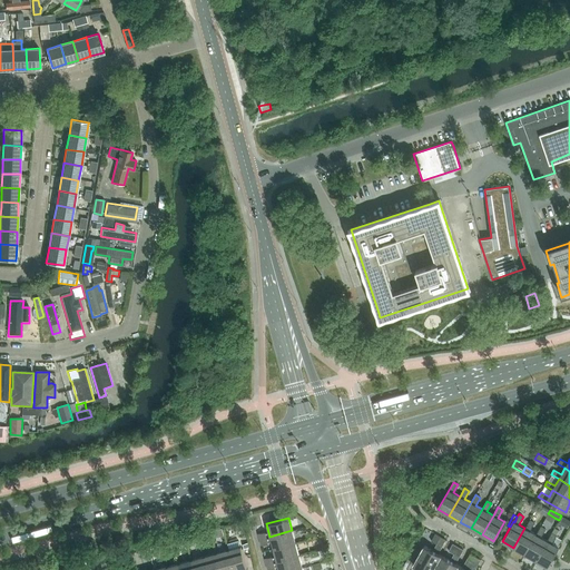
[(569,521),(562,518),(559,523),(567,528),(569,521)]
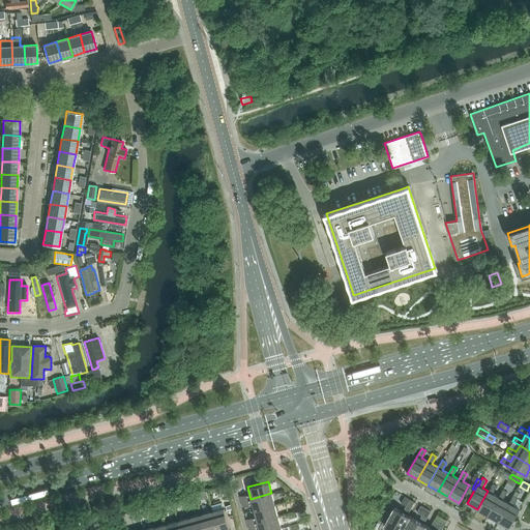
[(492,483),(488,491),(477,509),(488,516),(498,497),(493,494),(497,487),(492,483)]
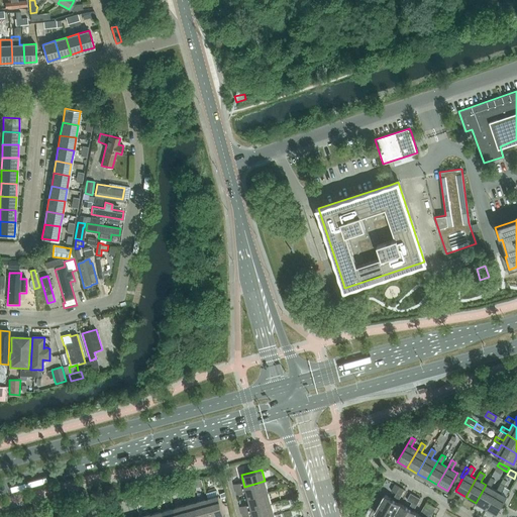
[(486,485),(476,503),(486,508),(496,491),(491,487),(495,480),(490,478),(486,485)]
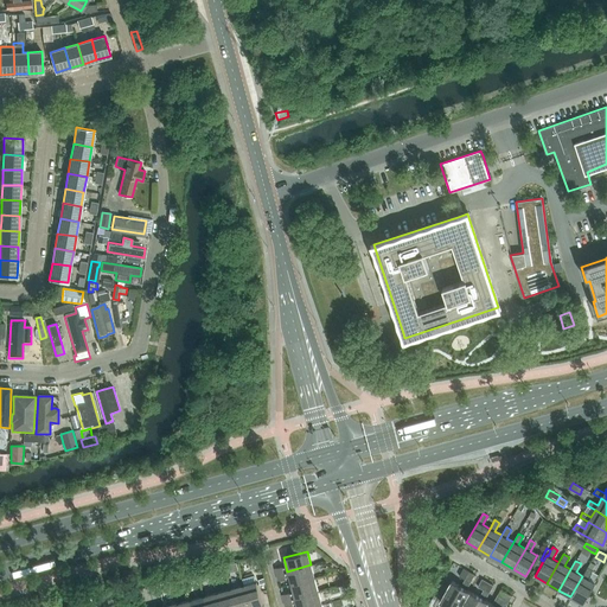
[(311,564),(287,572),(292,585),(314,577),(311,564)]
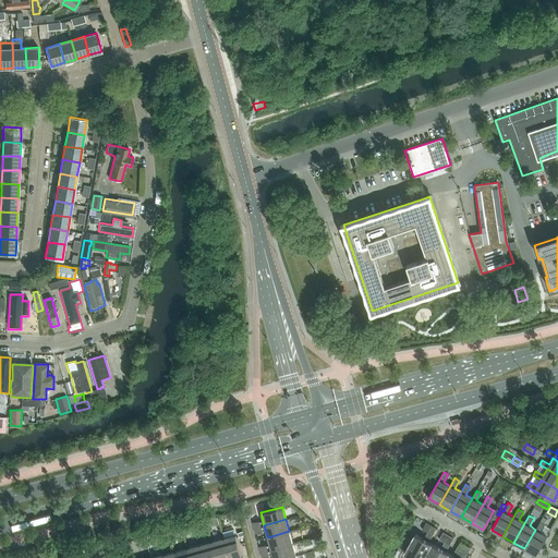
[(202,520),(194,522),(194,523),(197,533),(205,531),(203,521),(202,520)]
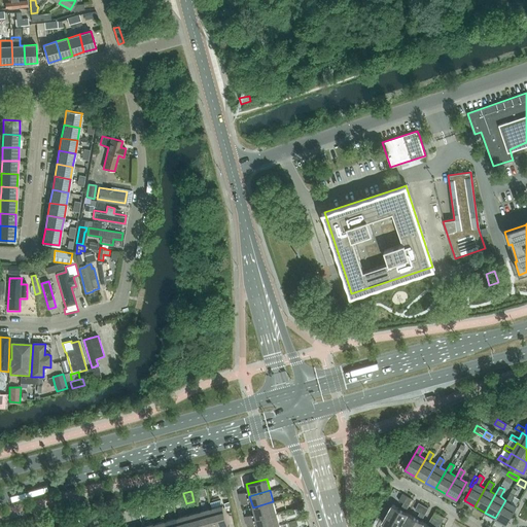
[(506,524),(517,505),(516,505),(511,502),(515,495),(510,492),(505,500),(495,518),(506,524)]
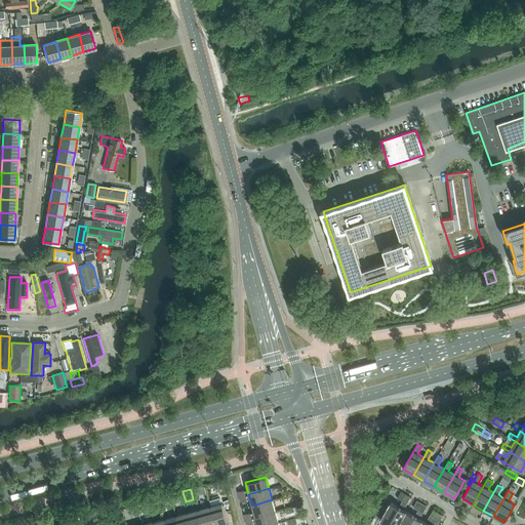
[(402,500),(406,494),(401,491),(397,498),(402,500)]
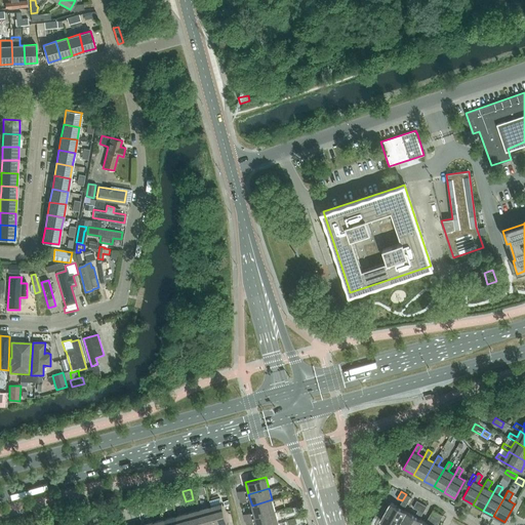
[(406,494),(402,500),(407,503),(410,497),(406,494)]
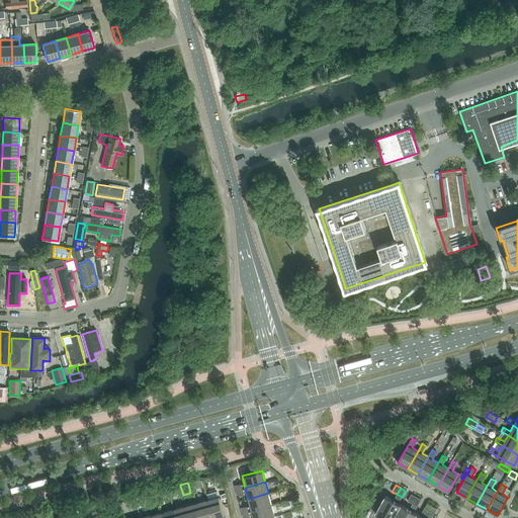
[(268,493),(249,499),(252,510),(271,504),(268,493)]
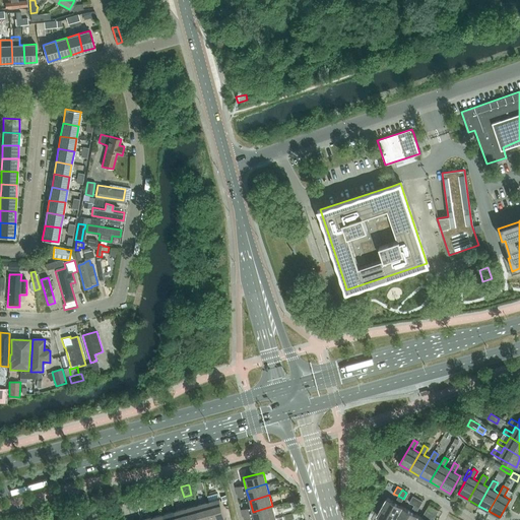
[(395,502),(385,519),(384,519),(394,519),(402,507),(400,505),(403,499),(398,496),(395,502)]
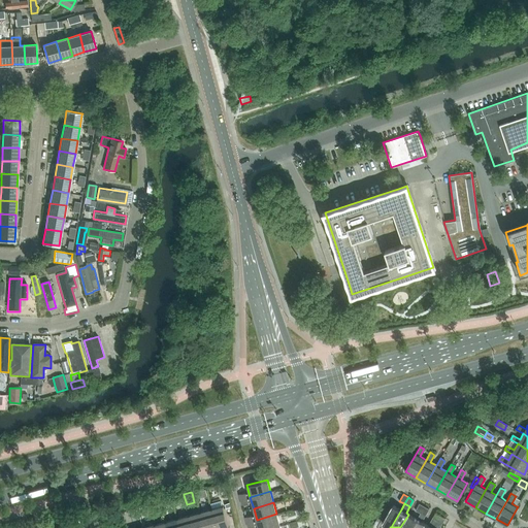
[(421,513),(424,506),(419,503),(416,510),(421,513)]
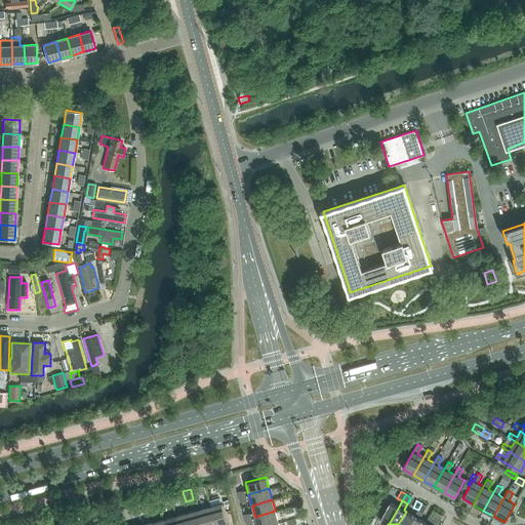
[(390,501),(379,520),(389,524),(399,507),(390,501)]
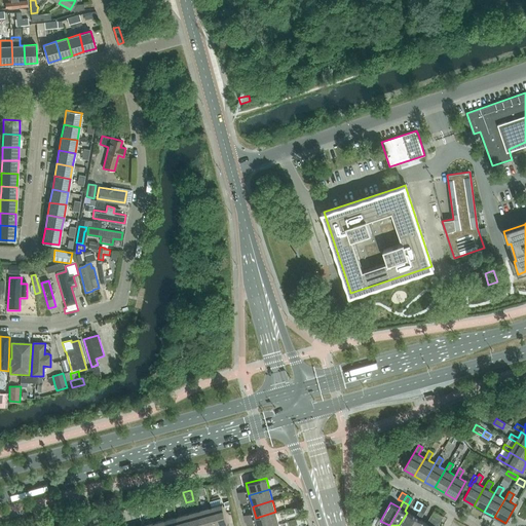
[(221,525),(227,524),(222,504),(211,508),(215,525),(221,525)]
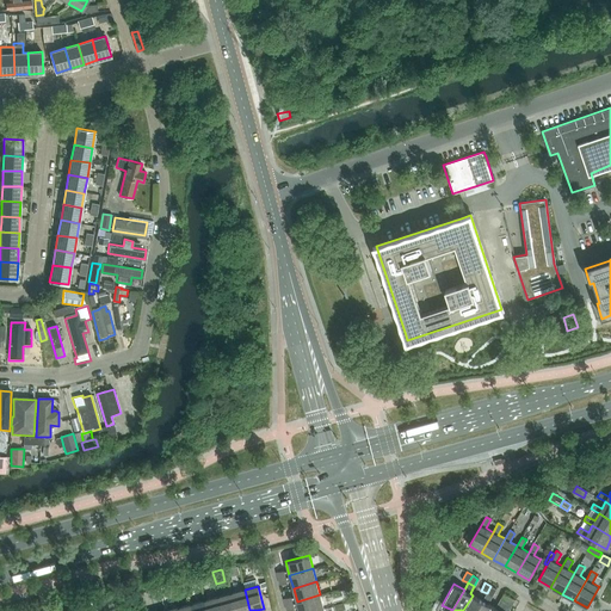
[(491,586),(487,593),(492,597),(497,590),(491,586)]
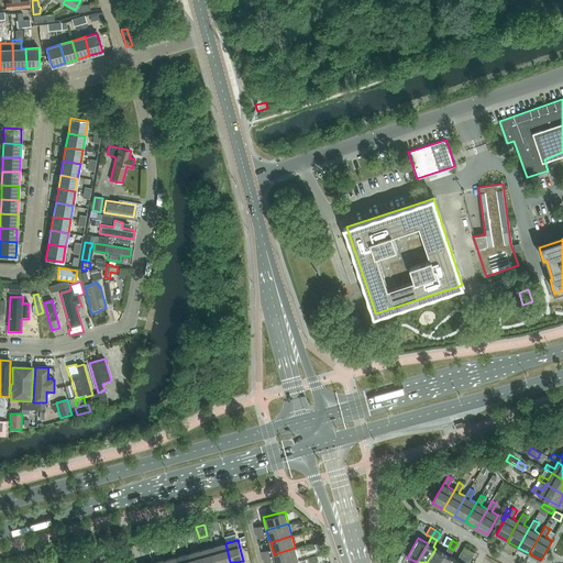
[(230,562),(225,543),(213,547),(217,562),(230,562)]
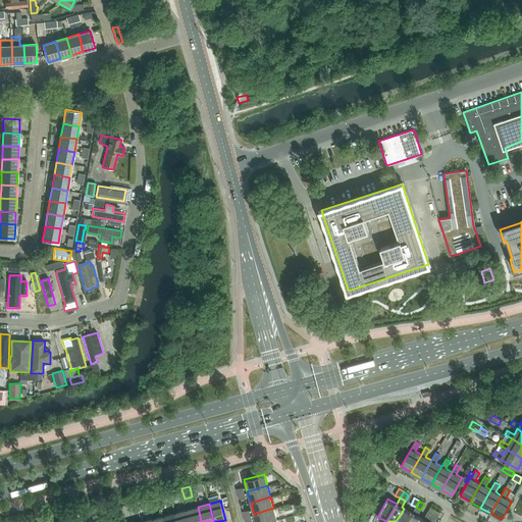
[(201,521),(198,507),(187,510),(189,521),(201,521)]
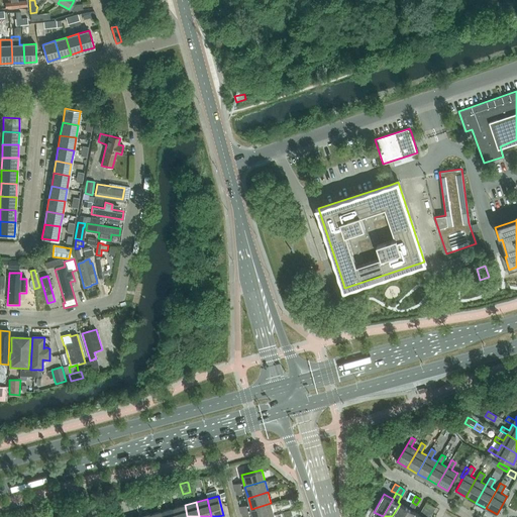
[(408,508),(403,516),(413,516),(416,513),(413,511),(416,505),(412,502),(408,508)]
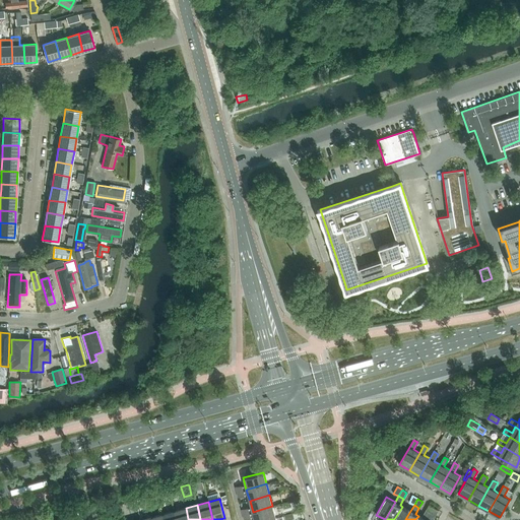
[(429,505),(425,511),(430,514),(434,508),(429,505)]
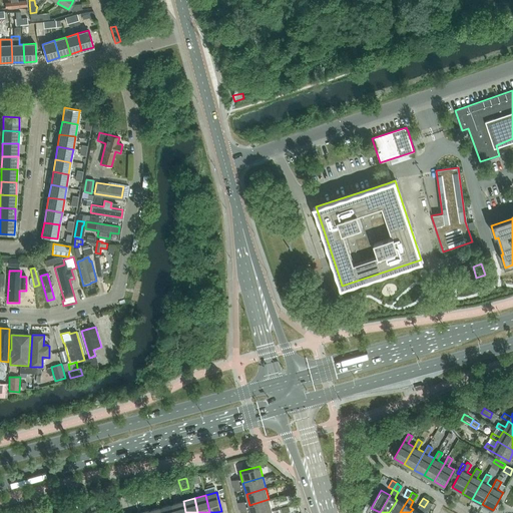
[(269,499),(249,505),(250,512),(262,512),(272,510),(269,499)]
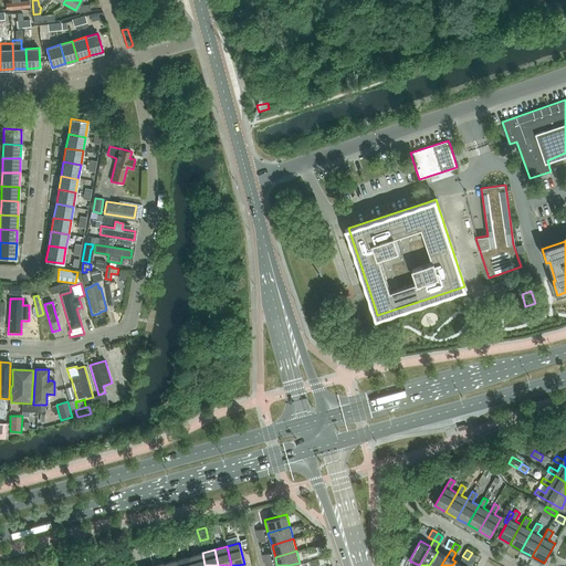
[(438,552),(429,565),(441,565),(447,556),(438,552)]
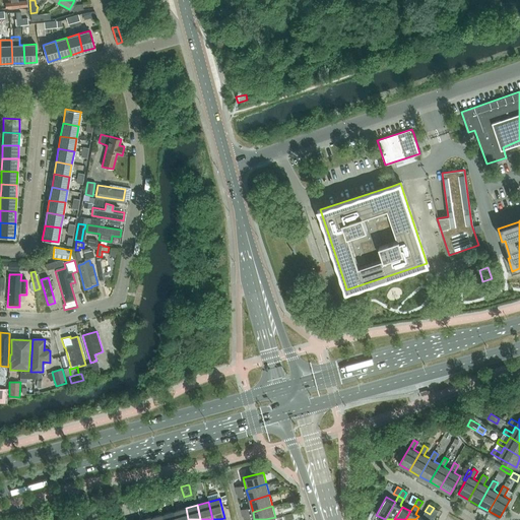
[(188,519),(186,508),(175,511),(177,519),(188,519)]
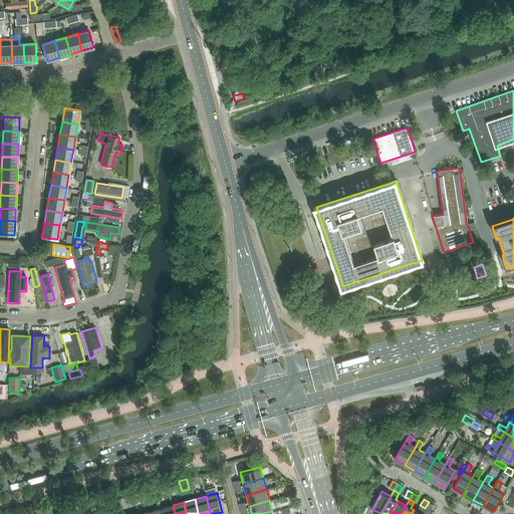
[(429,502),(425,508),(430,511),(434,504),(429,502)]
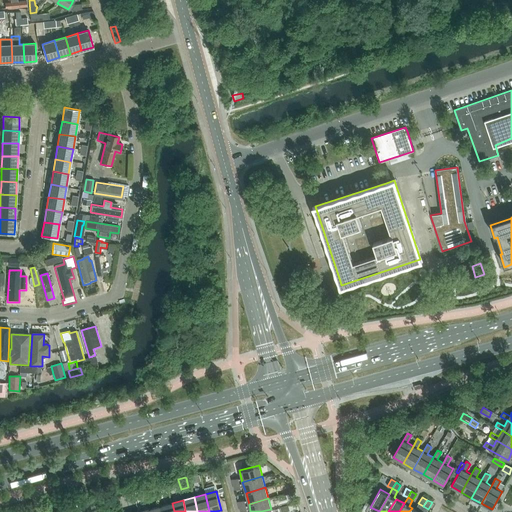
[(174,511),(172,503),(161,506),(162,511),(174,511)]
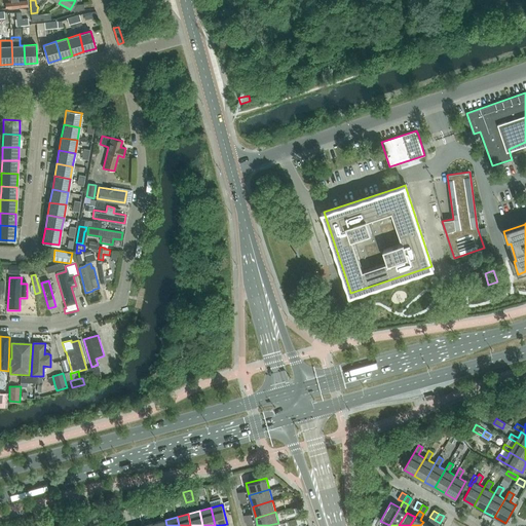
[(430,525),(435,520),(429,517),(426,523),(423,522),(420,525),(430,525)]
